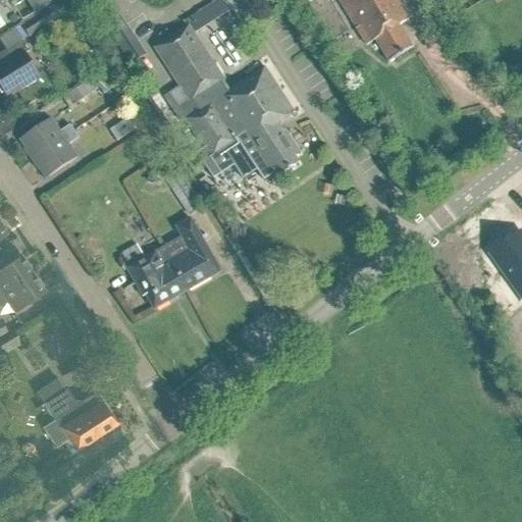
[(203,23),(243,2),(242,0),(207,0),(194,7),(203,23)]
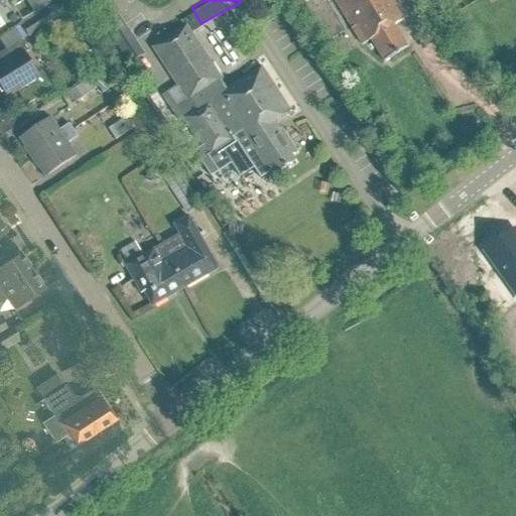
[(334,0),(362,45),(370,40),(384,62),(407,48),(393,26),(407,17),(395,0),(334,0)]
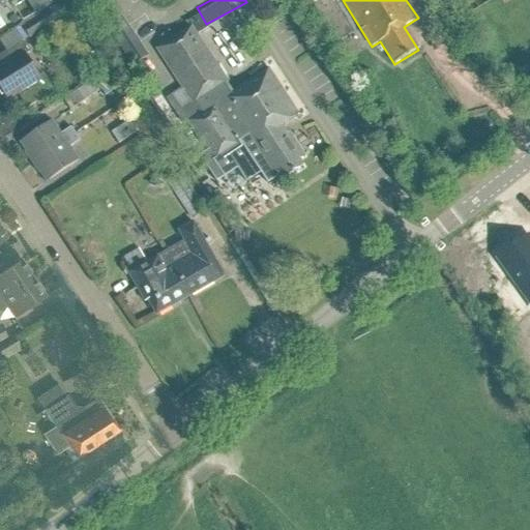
[(26,39),(54,23),(48,12),(20,29),(26,39)]
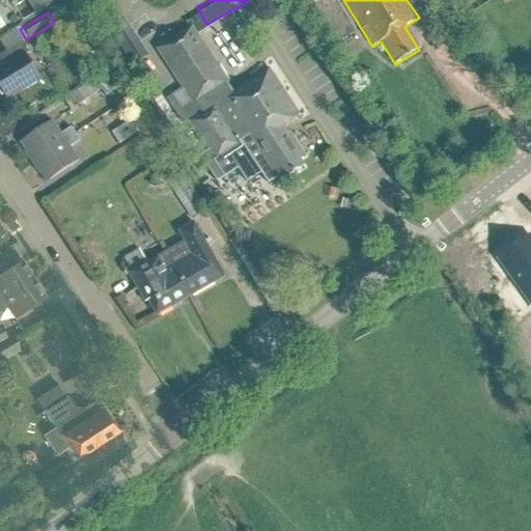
[(145,56),(117,15),(104,24),(132,64),(145,56)]
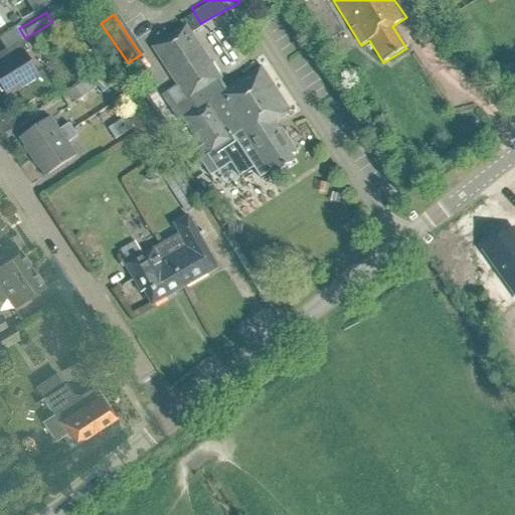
[(184,26),(151,48),(175,87),(161,97),(177,122),(182,119),(201,148),(194,152),(210,177),(230,164),(238,177),(252,168),(260,179),(267,174),(269,178),(294,161),(290,156),(295,153),(280,129),(278,130),(273,122),(289,112),(260,67),(223,92),(217,81),(219,80),(184,26)]
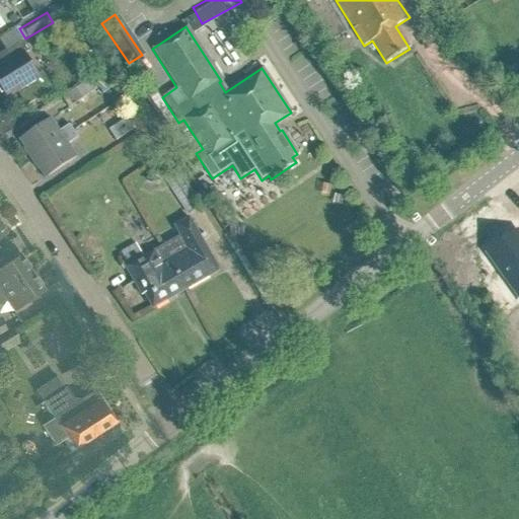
[(0,64),(2,68),(0,69),(0,86),(6,97),(16,90),(26,105),(53,89),(43,74),(38,77),(23,55),(28,52),(21,41),(0,54),(0,64)]
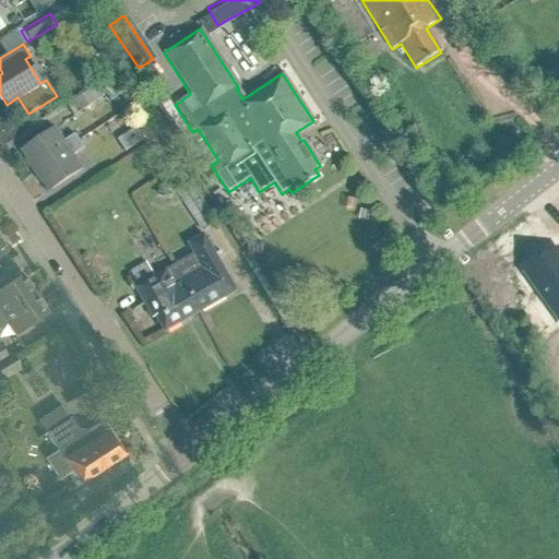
[(100,56),(91,62),(99,76),(110,69),(100,56)]
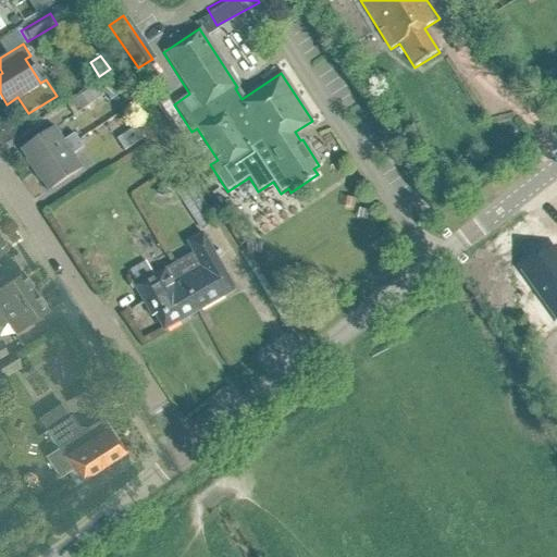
[(72,115),(102,96),(96,86),(65,104),(72,115)]
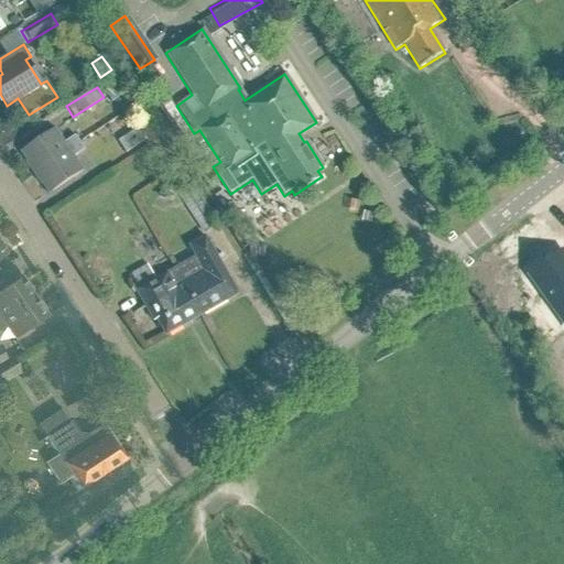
[(33,174),(79,143),(74,136),(63,143),(53,130),(19,152),(33,174)]
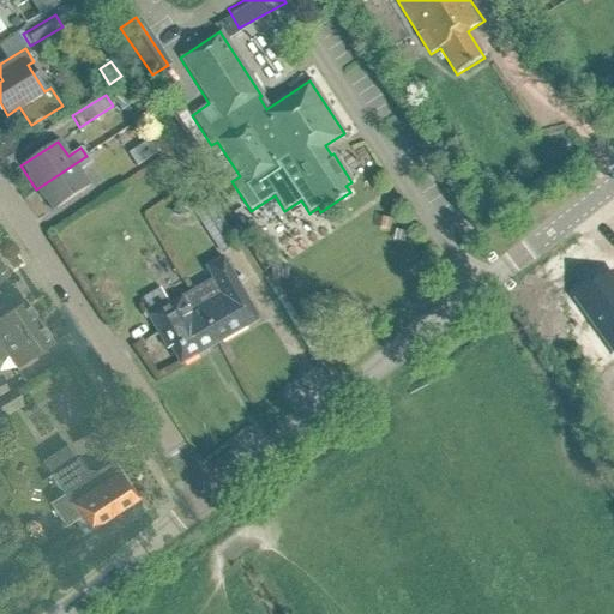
[(148,142),(128,155),(136,167),(156,155),(148,142)]
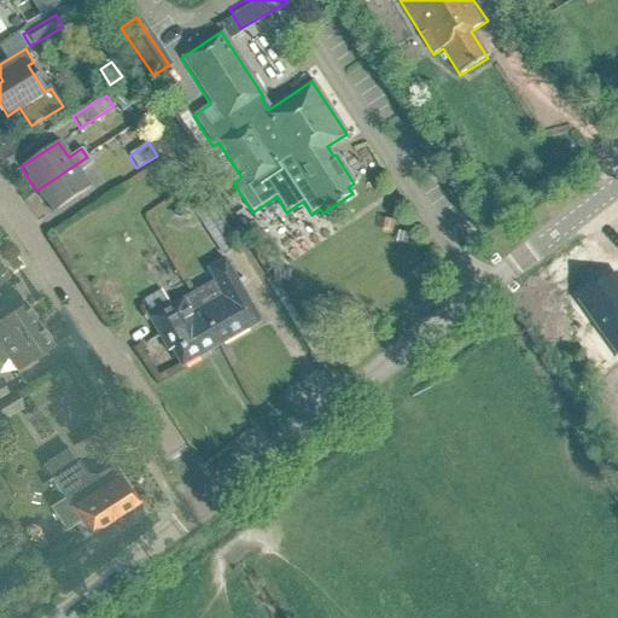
[(87,157),(36,191),(52,214),(89,190),(80,174),(92,167),(87,157)]
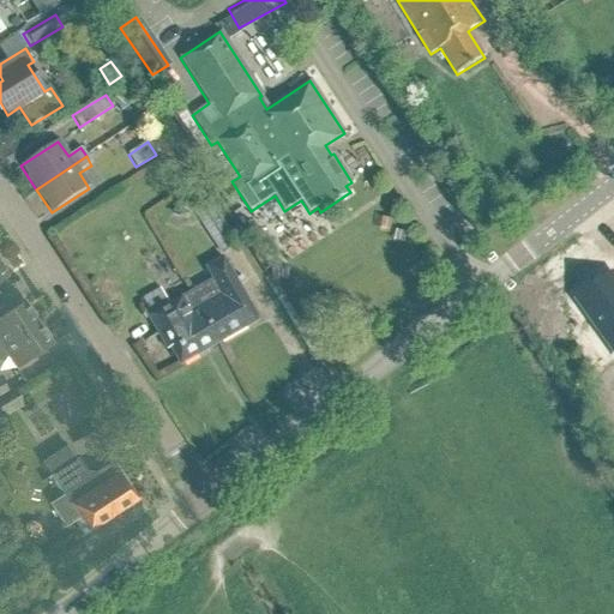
[(234,245),(208,205),(196,214),(221,252),(234,245)]
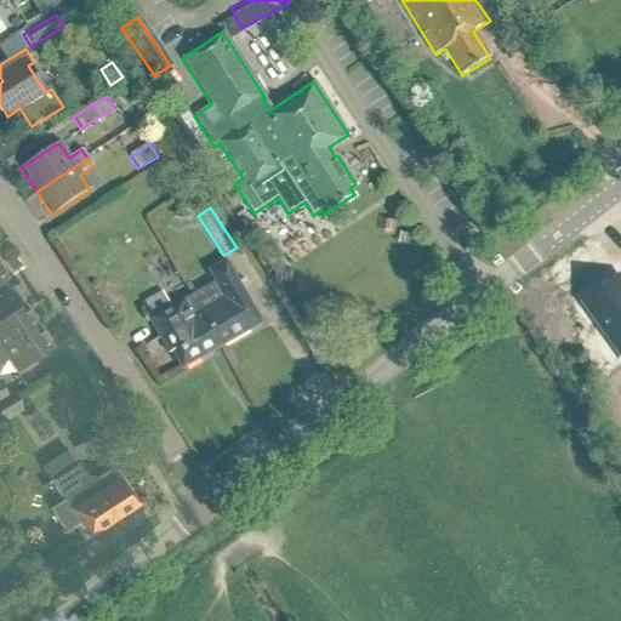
[(262,324),(239,285),(245,281),(244,280),(239,284),(226,261),(209,271),(215,283),(193,296),(222,347),(262,324)]
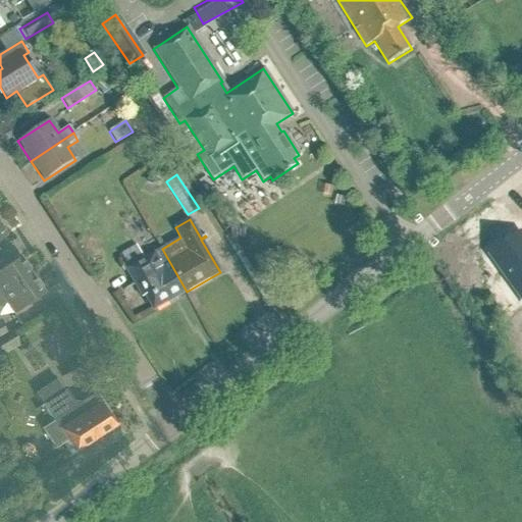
[(490,255),(521,299),(521,298),(521,237),(520,233),(490,255)]
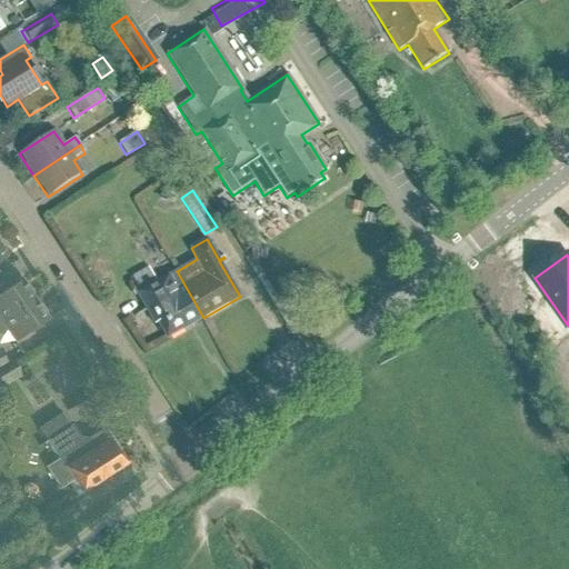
[(167,339),(203,318),(177,271),(138,293),(147,309),(147,310),(155,325),(158,322),(167,339)]
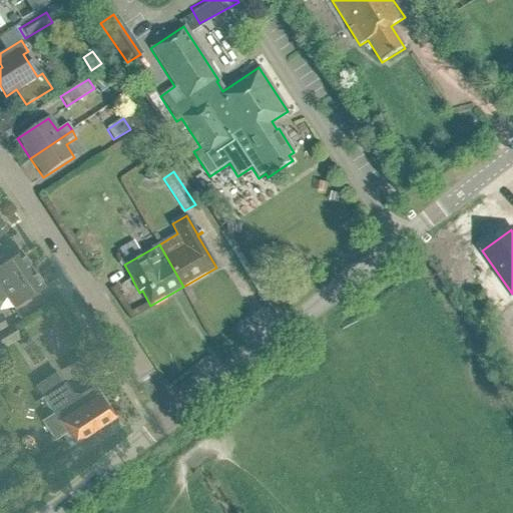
[(0,291),(30,272),(17,253),(0,265),(0,291)]
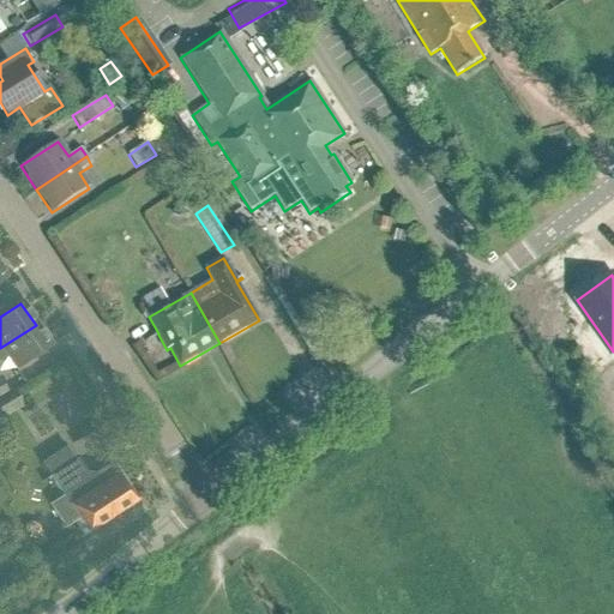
[(36,325),(0,348),(0,360),(5,357),(14,371),(50,347),(36,325)]
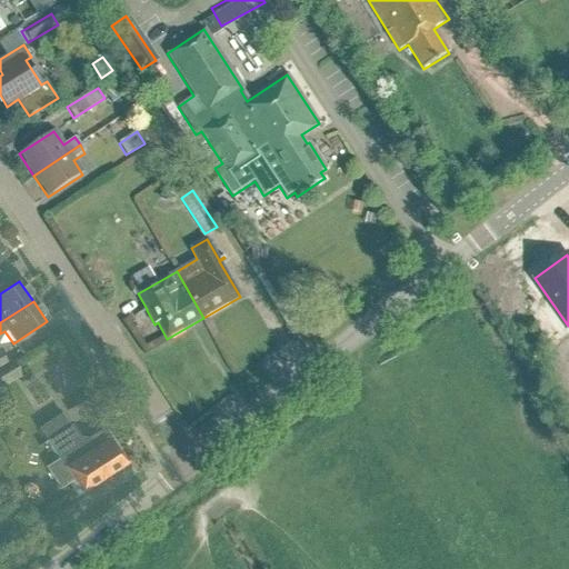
[(0,368),(0,389),(19,379),(10,363),(6,365),(0,368)]
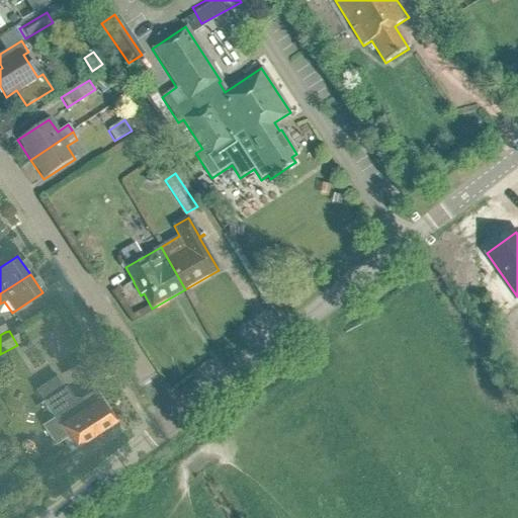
[(34,391),(73,450),(113,424),(93,393),(80,401),(72,400),(64,387),(63,390),(55,377),(34,391)]
